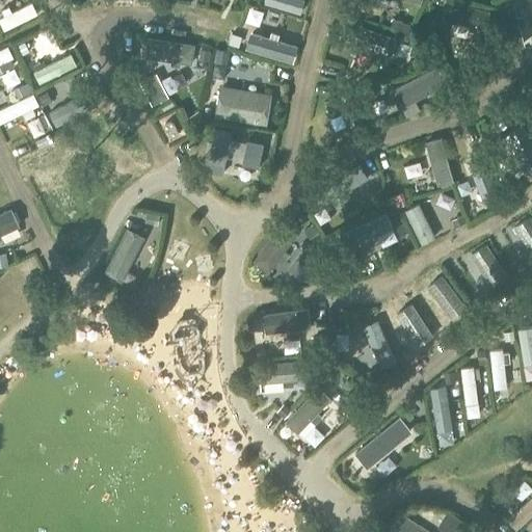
[(309,0),(264,0),(265,0),(306,12),(309,0)]
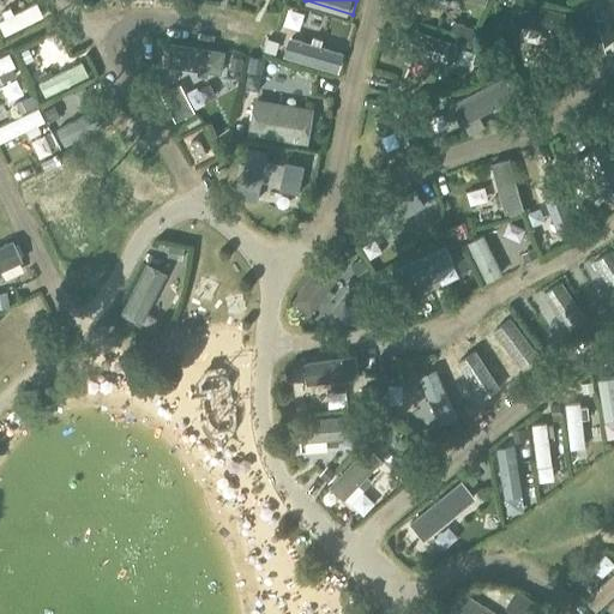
[(513,20),(560,31),(565,11),(518,1),(513,20)]
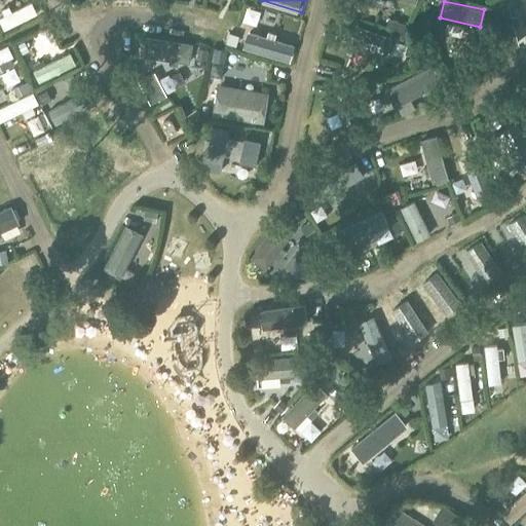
[(504,46),(518,42),(508,1),(494,4),(504,46)]
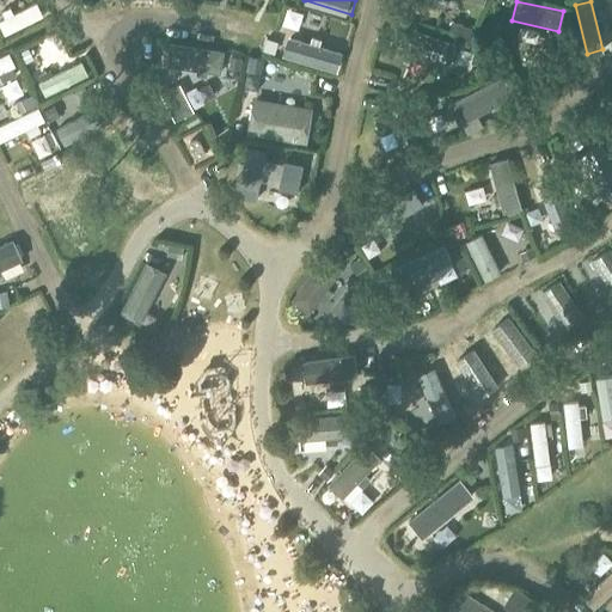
[(0,22),(6,34),(43,16),(37,4),(16,13),(12,7),(4,11),(6,18),(0,20),(0,22)]
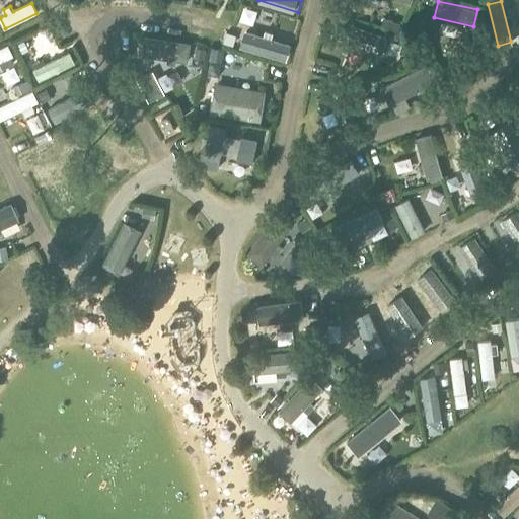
[(393,20),(383,17),(380,25),(390,29),(393,20)]
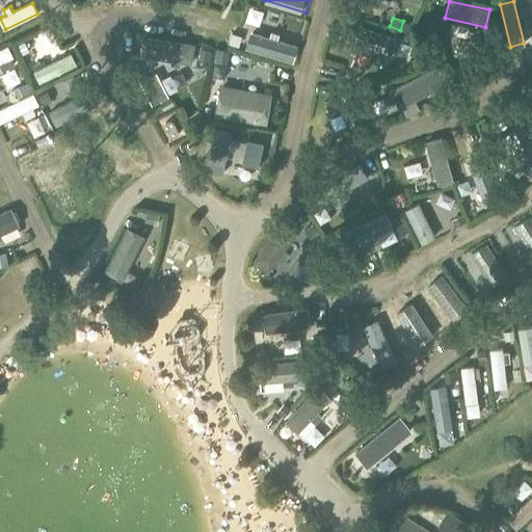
[(341,37),(391,54),(396,36),(347,20),(341,37)]
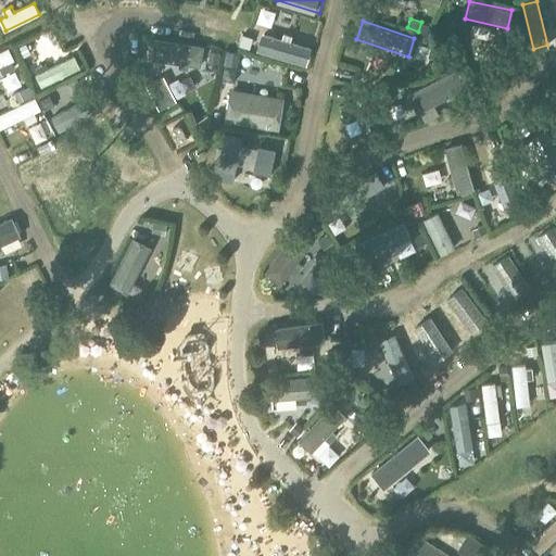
[(254,37),(243,34),(241,45),(251,47),(254,37)]
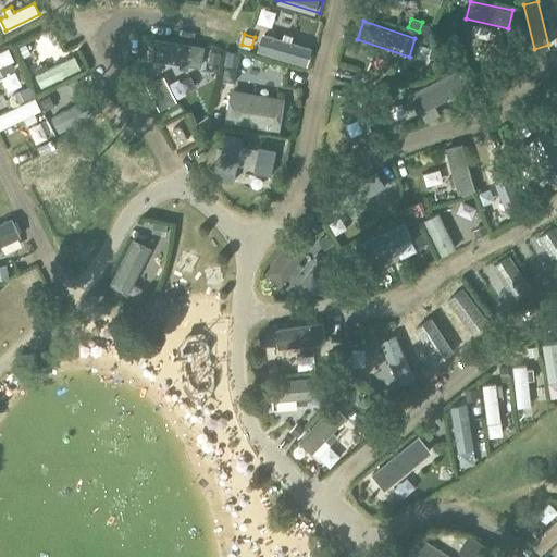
[(264,34),(260,49),(306,62),(310,47),(264,34)]
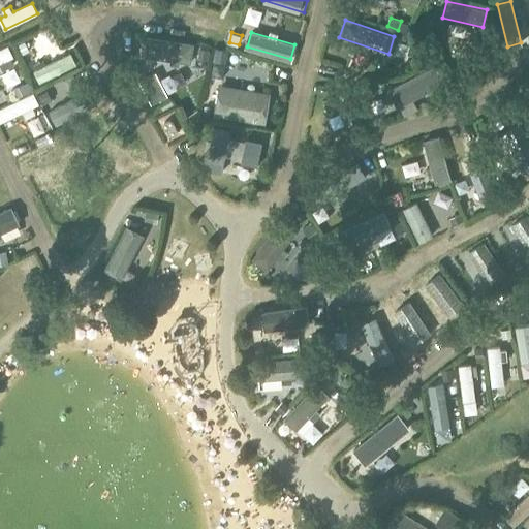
[(144,36),(141,56),(172,61),(170,65),(179,66),(180,61),(190,63),(193,43),(144,36)]
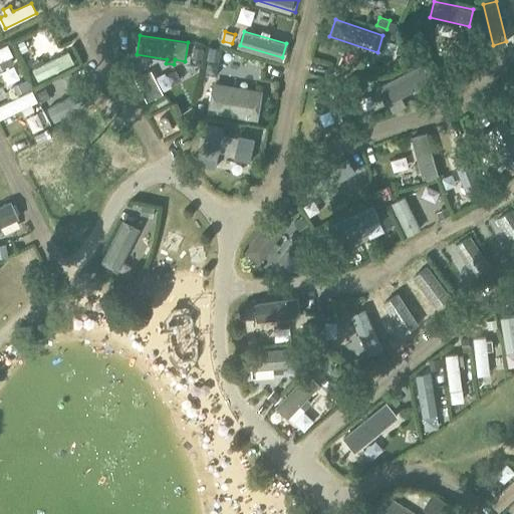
[(66,37),(24,56),(29,67),(71,49),(66,37)]
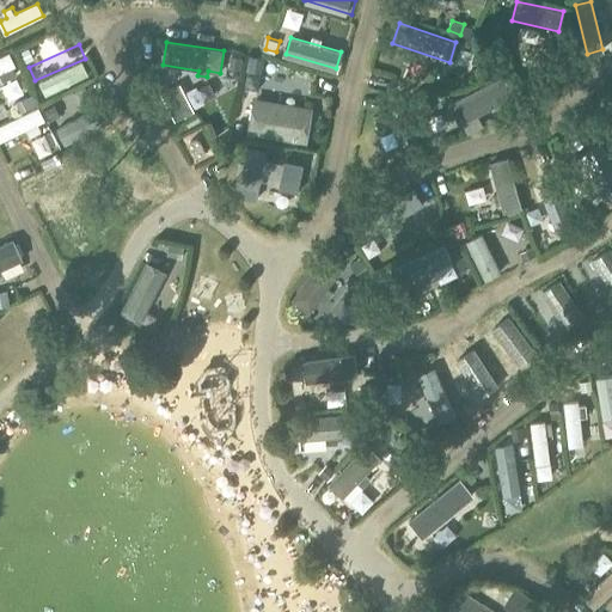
[(29,48),(22,51),(26,62),(35,59),(29,48)]
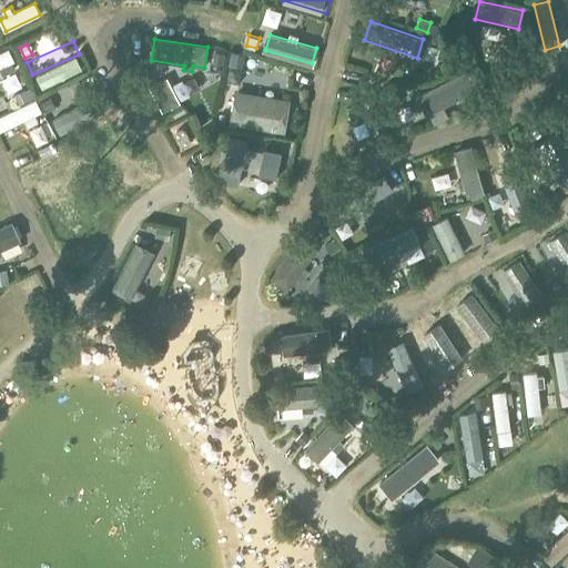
[(446,47),(443,58),(454,61),(457,51),(446,47)]
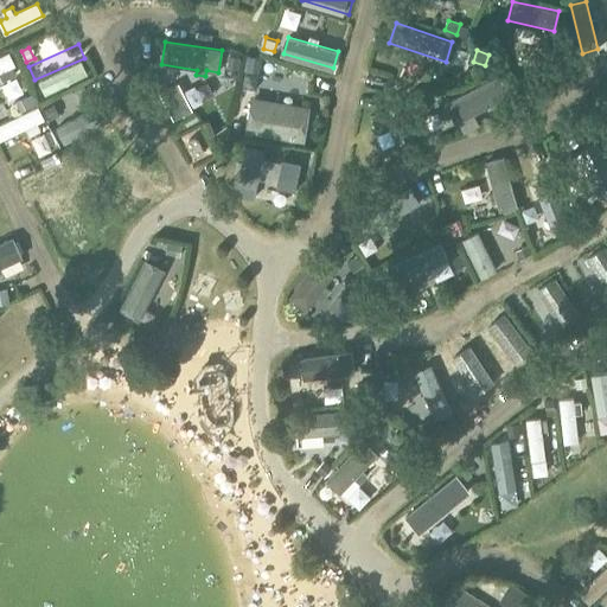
[(13,66),(17,65),(11,52),(0,57),(0,72),(4,80),(17,74),(13,66)]
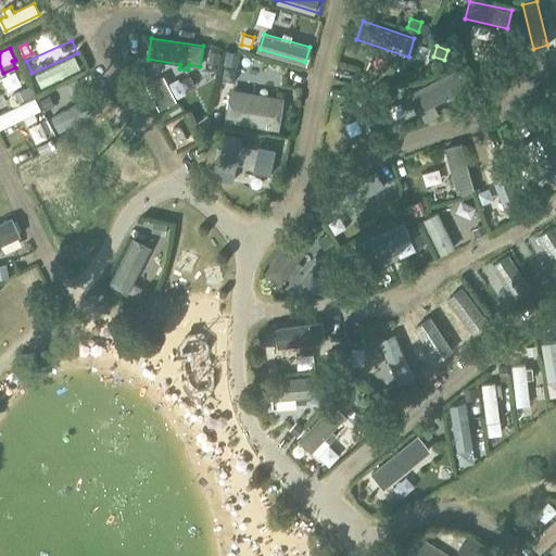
[(240,52),(228,50),(226,63),(237,65),(240,52)]
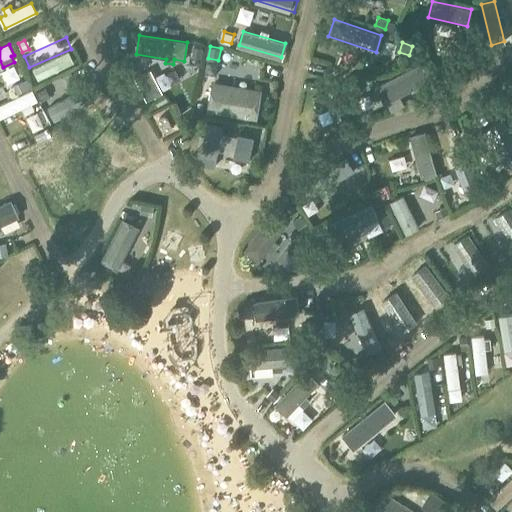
[(194,47),(192,57),(200,58),(201,48),(194,47)]
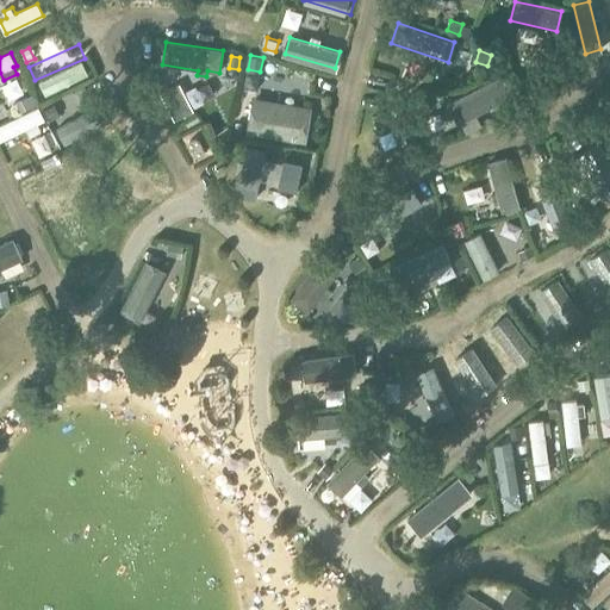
[(39,81),(47,94),(88,74),(82,61),(39,81)]
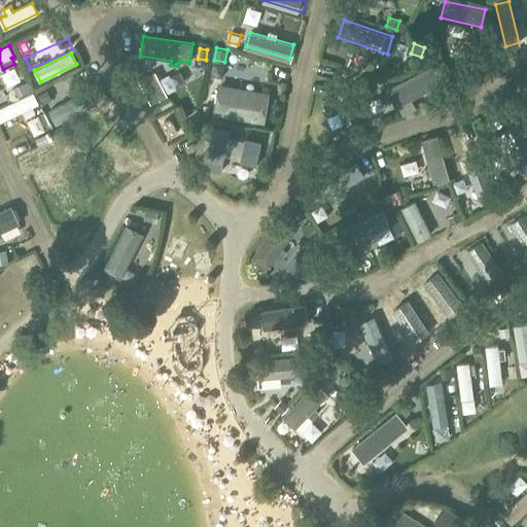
[(387,90),(396,106),(442,81),(432,65),(387,90)]
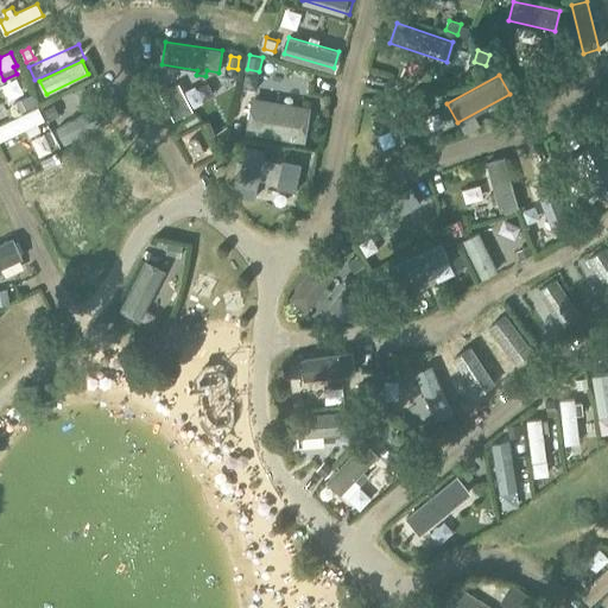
[(194,109),(179,83),(162,93),(176,119),(194,109)]
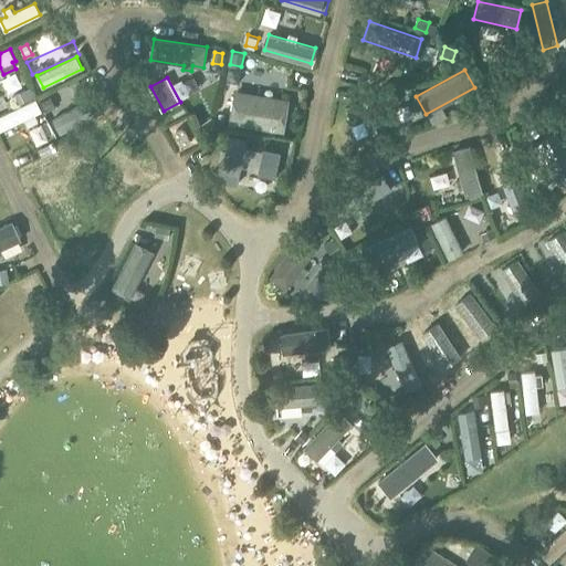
[(20,103),(35,95),(32,87),(17,95),(20,103)]
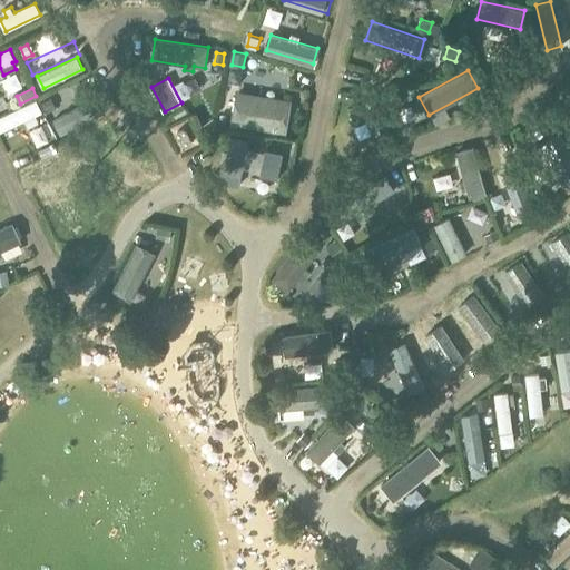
[(395,89),(386,96),(394,106),(403,100),(395,89)]
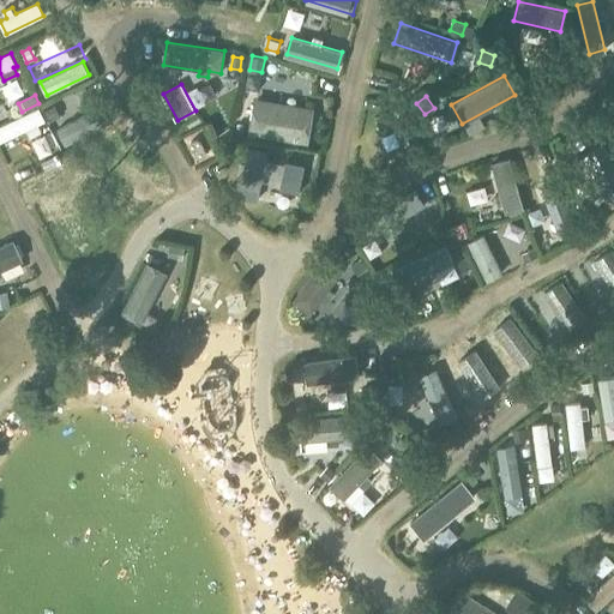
[(244,107),(240,125),(252,127),(251,133),(311,144),(318,107),(257,97),(256,109),(244,107)]
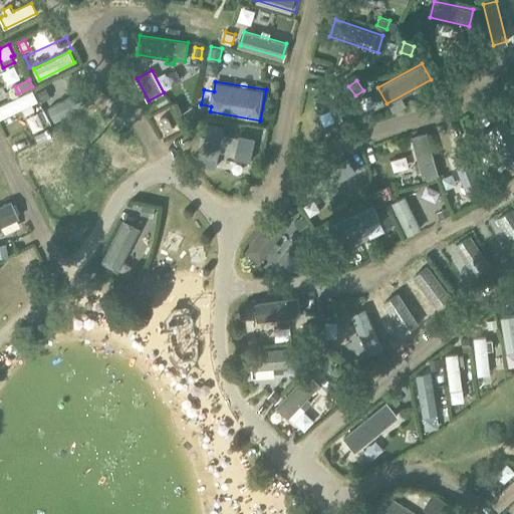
[(39,91),(43,100),(50,96),(46,87),(39,91)]
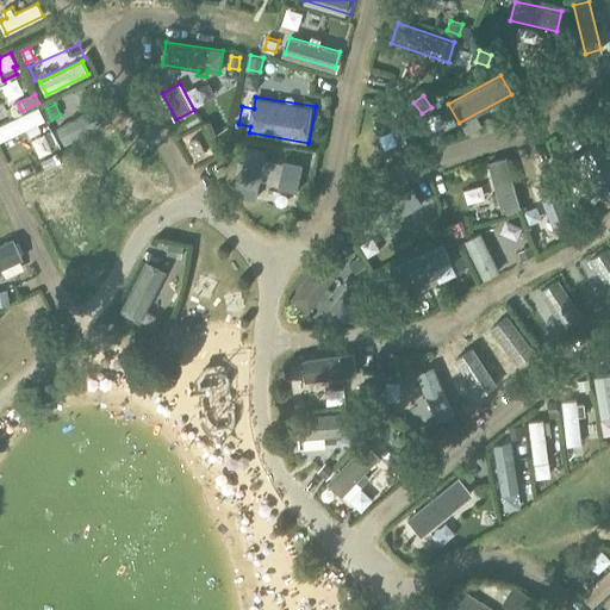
[(57,129),(66,144),(111,119),(103,104),(57,129)]
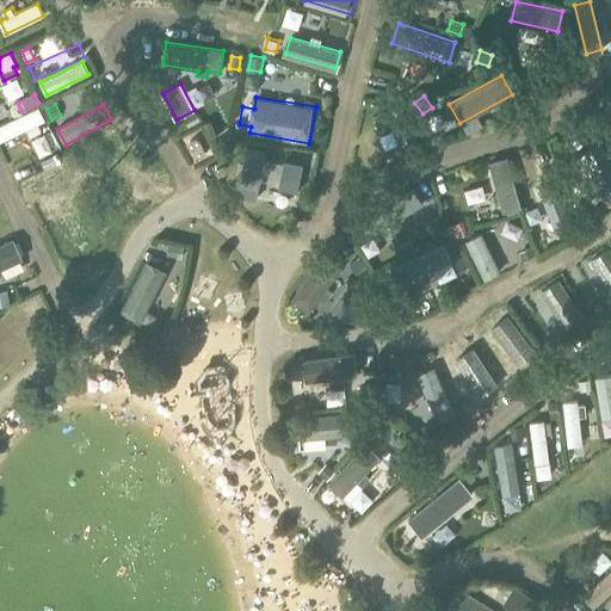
[(403,106),(387,112),(402,153),(418,147),(403,106)]
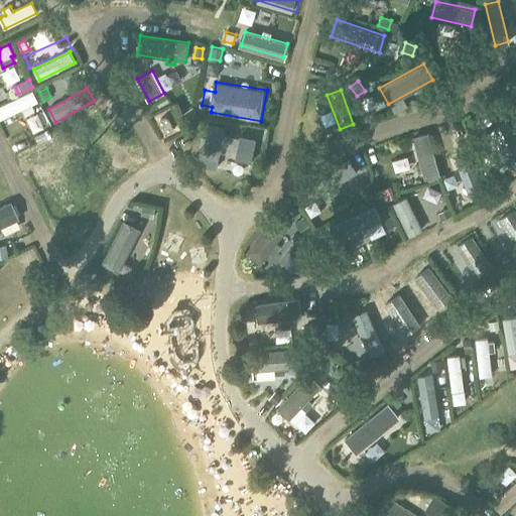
[(38,102),(33,91),(0,106),(0,119),(0,120),(23,109),(26,115),(35,111),(32,105),(38,102)]
